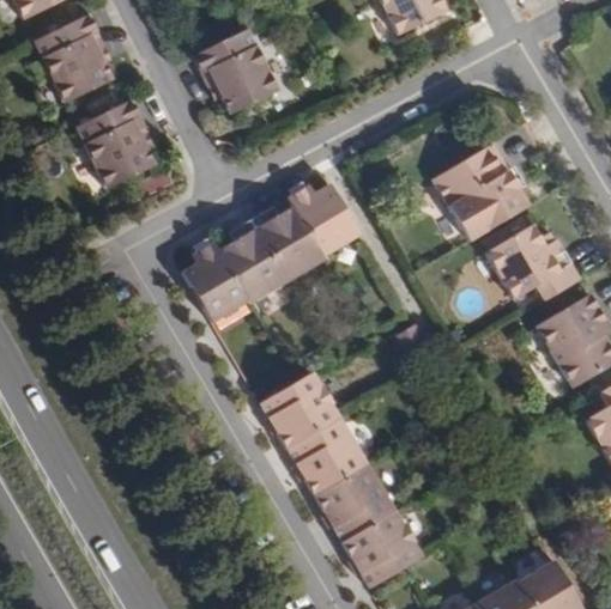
[(16,0),(25,18),(60,0),(16,0)]
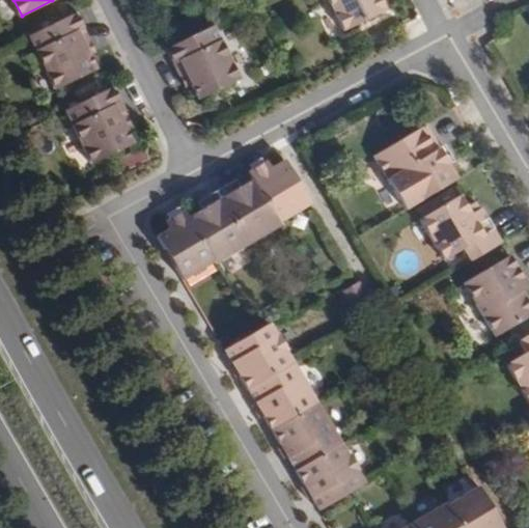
[(330,0),(345,30),(388,9),(384,0),(330,0)]
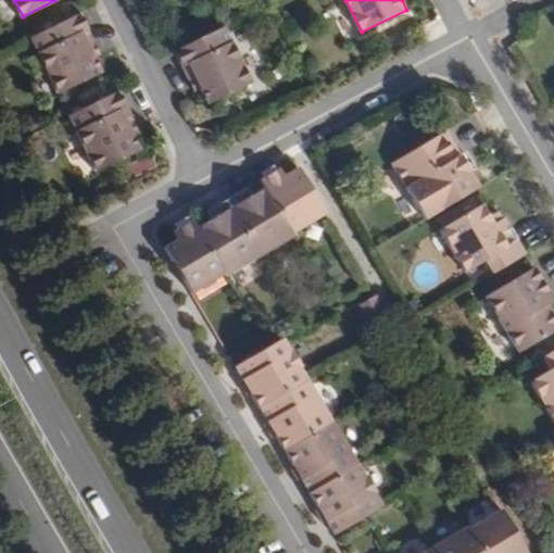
[(92,38),(79,13),(32,37),(61,96),(101,75),(90,53),(85,44),(92,38)]
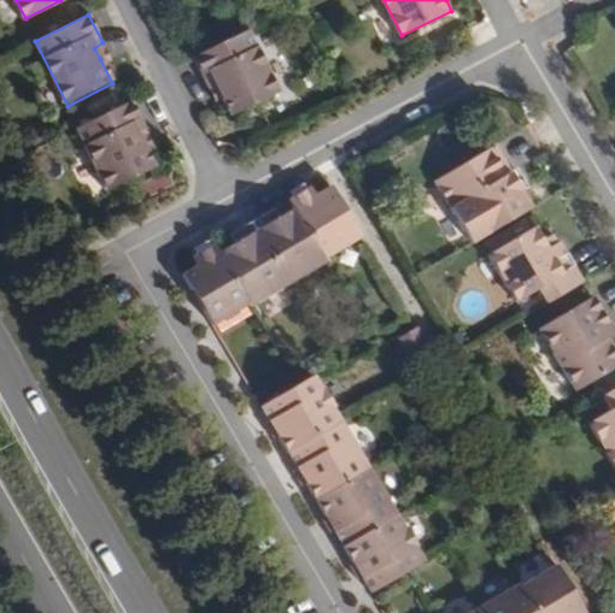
[(281,93),(250,28),(195,56),(209,82),(215,78),(223,96),(233,116),(281,93)]
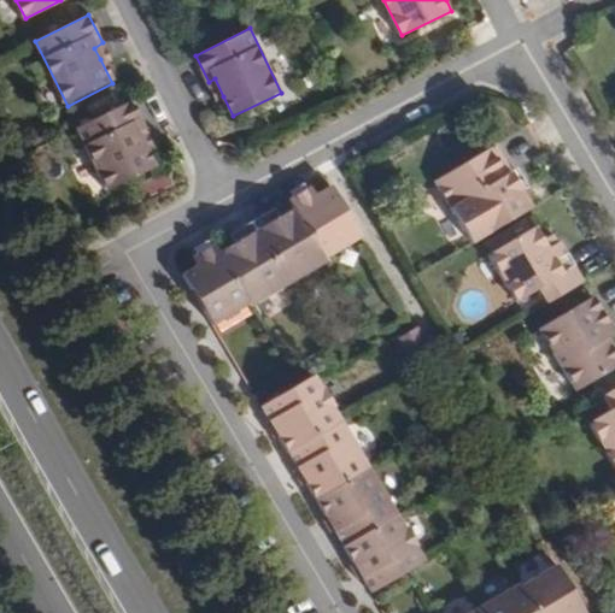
[(109,56),(103,42),(94,48),(100,59),(109,56)]
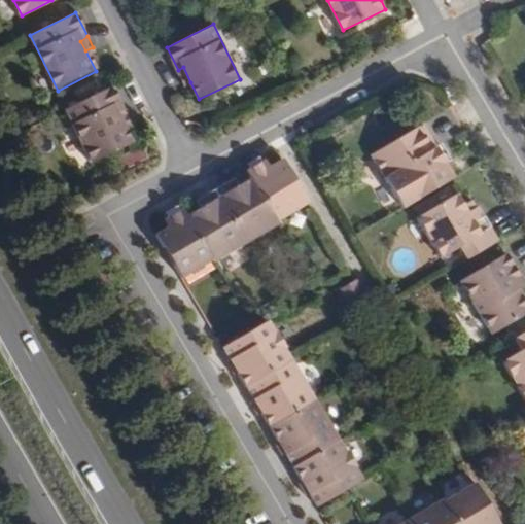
[(183,67),(178,70),(185,84),(190,82),(183,67)]
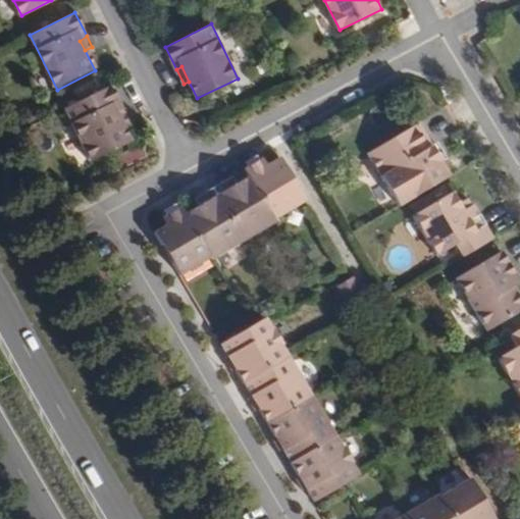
[(122,109),(111,86),(66,107),(92,160),(132,141),(124,126),(117,112),(122,109)]
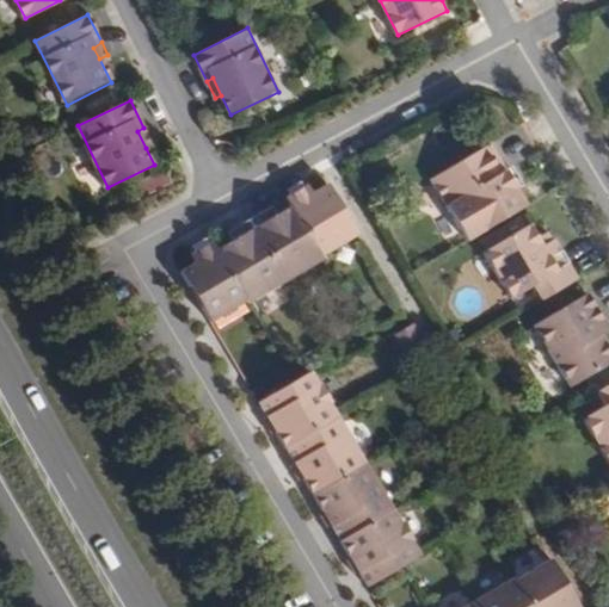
[(153,146),(143,128),(137,131),(146,148),(153,146)]
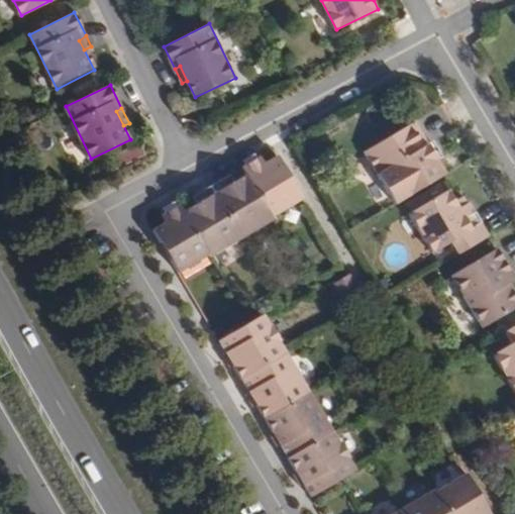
[(429,143),(415,121),(366,151),(397,202),(446,172),(438,159),(431,162),(423,147),(429,143)]
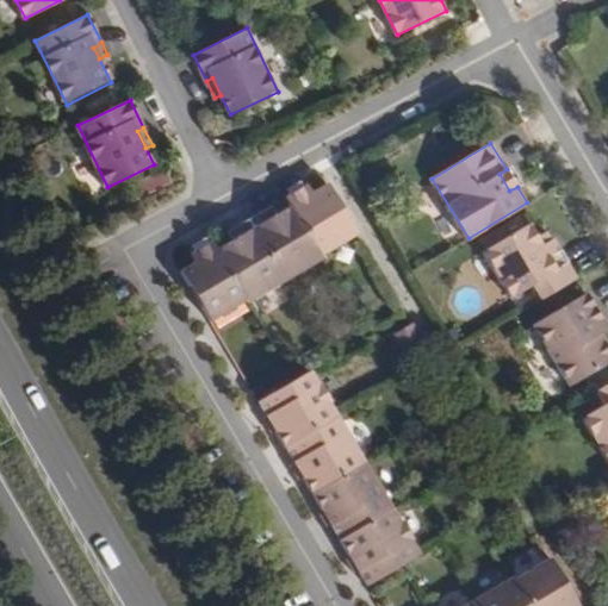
[(517,187),(522,183),(513,166),(507,169),(500,174),(509,191),(517,187)]
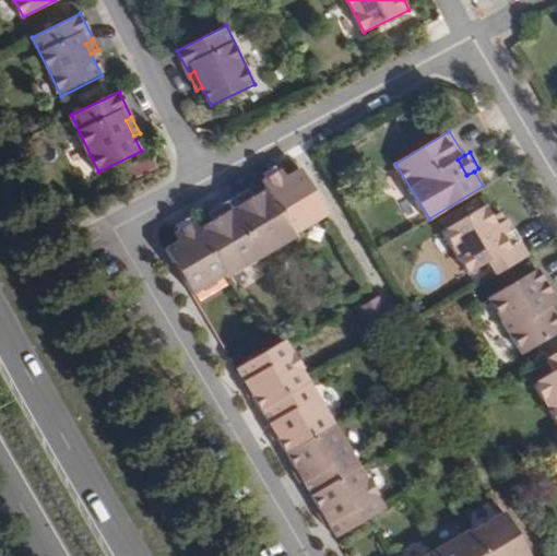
[(268,187),(295,233),(329,213),(301,167),(288,175),(282,178),(277,170),(263,179),(268,187)]
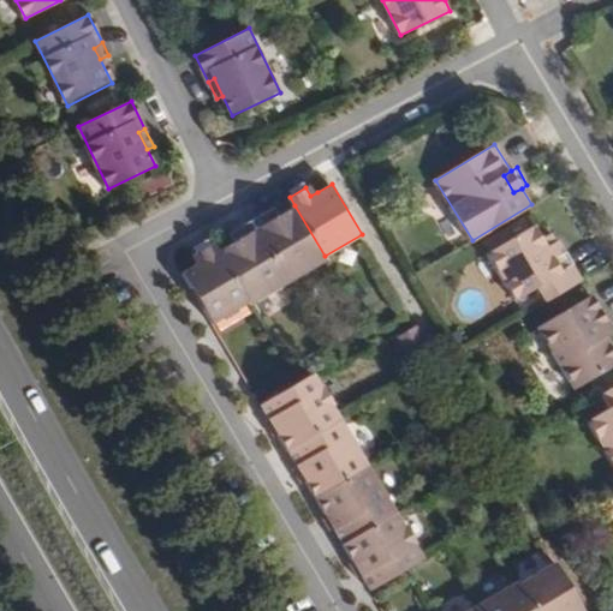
[(313,184),(305,187),(310,196),(317,192),(313,184)]
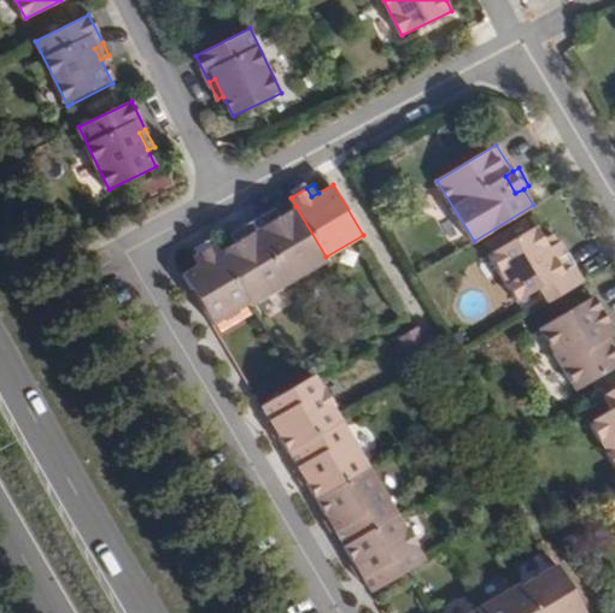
[(269,211),(253,220),(291,283),(328,260),(326,257),(296,206),(281,214),(274,219),(269,211)]
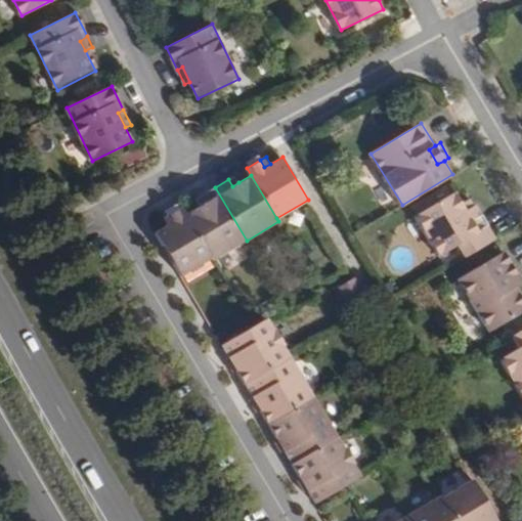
[(238,182),(234,176),(228,179),(232,186),(238,182)]
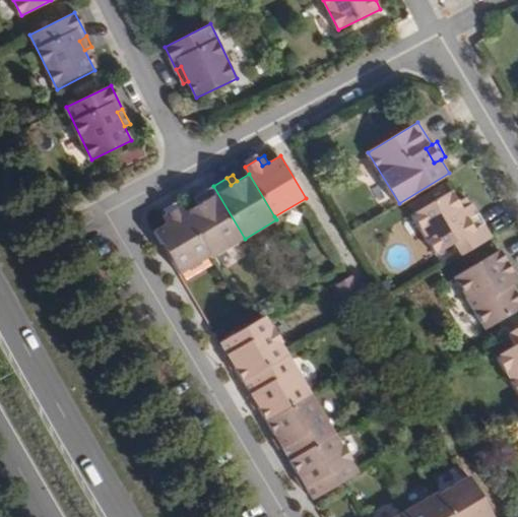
[(186,211),(211,254),(213,257),(245,239),(213,186),(200,193),(204,201),(198,204),(186,211)]
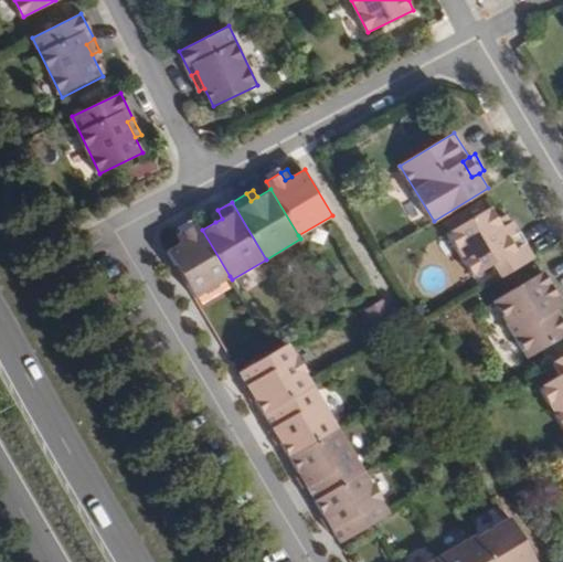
[(499,221),(491,209),(448,234),(474,276),(494,264),(501,277),(534,256),(514,222),(511,224),(503,229),(499,221)]
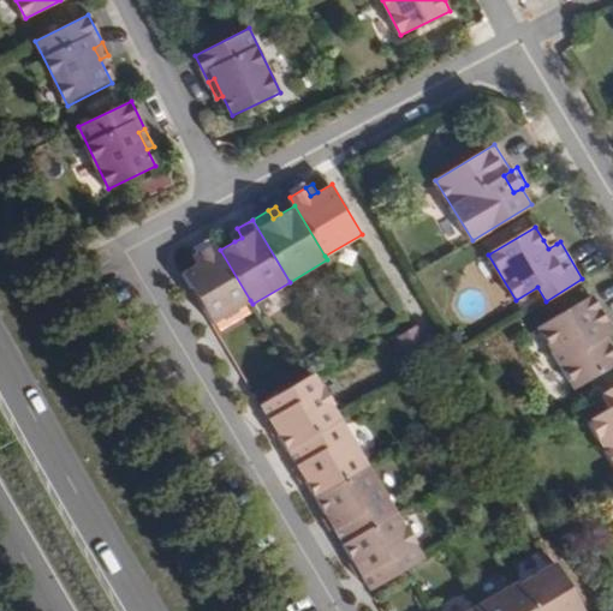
[(242,238),(237,228),(230,233),(234,241),(242,238)]
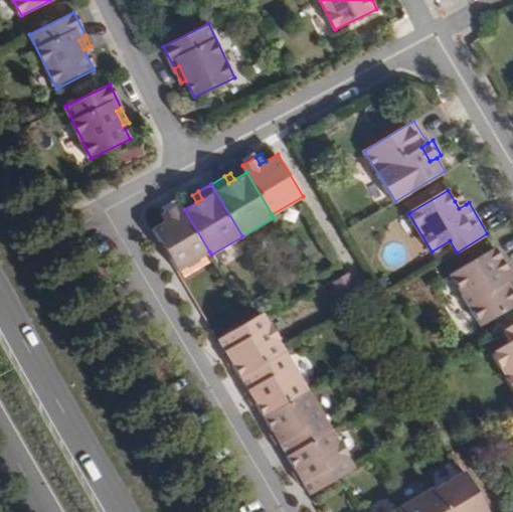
[(466,204),(461,197),(455,201),(459,208),(466,204)]
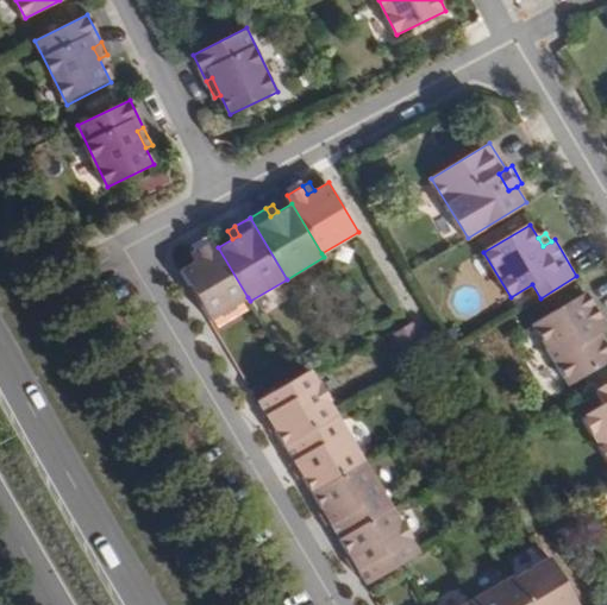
[(212,319),(248,297),(218,247),(213,240),(196,250),(201,258),(195,262),(181,269),(212,319)]
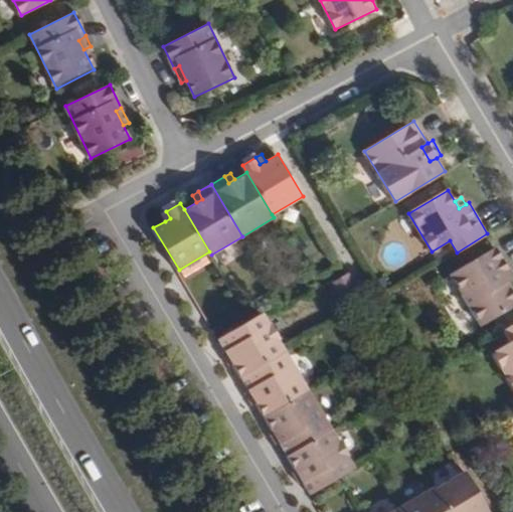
[(170,218),(166,211),(161,214),(165,221),(170,218)]
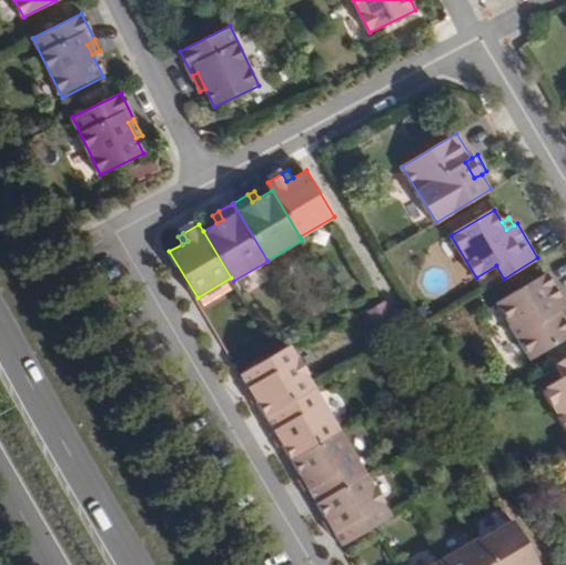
[(563,299),(547,274),(498,303),(533,360),(565,339),(565,322),(559,312),(555,303),(563,299)]
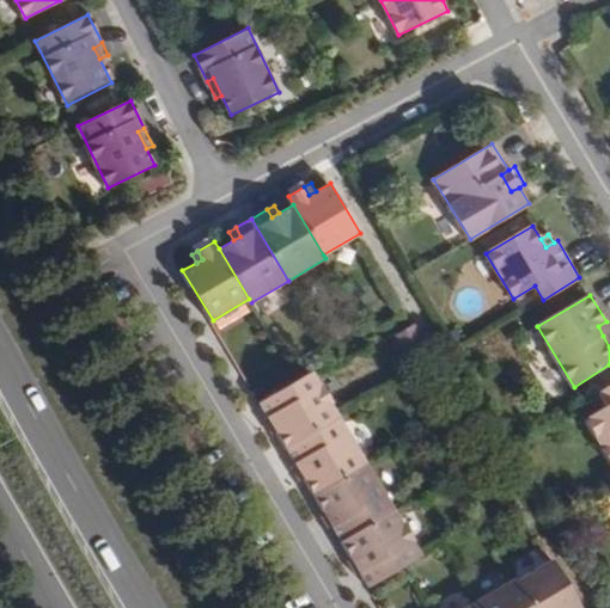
[(609,325),(607,321),(598,326),(603,336),(609,331),(609,325)]
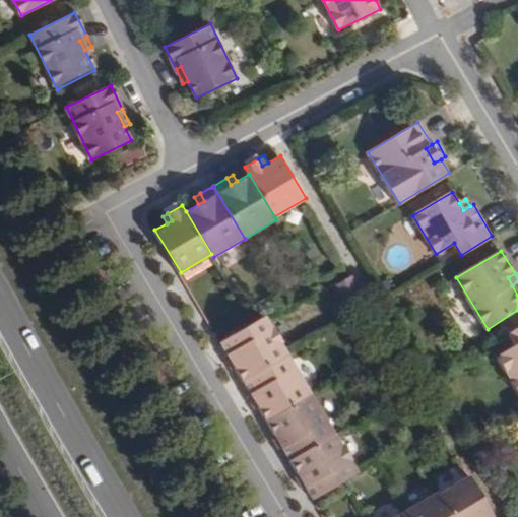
[(361,291),(351,274),(337,283),(346,299),(361,291)]
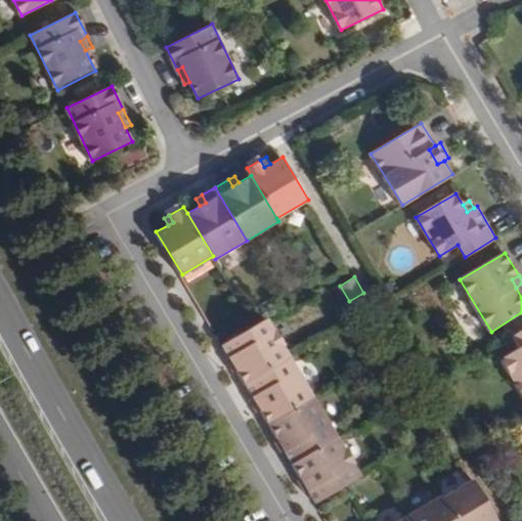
[(222,343),(246,383),(290,356),(266,316),(222,343)]
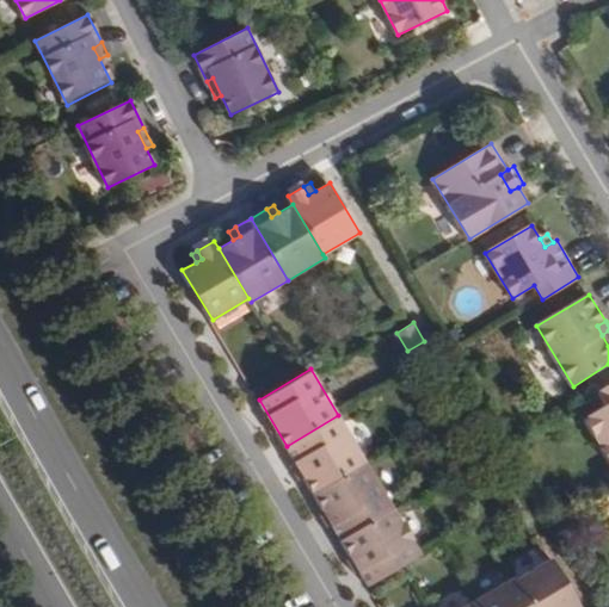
[(608,383),(597,391),(606,406),(584,419),(608,460),(608,383)]
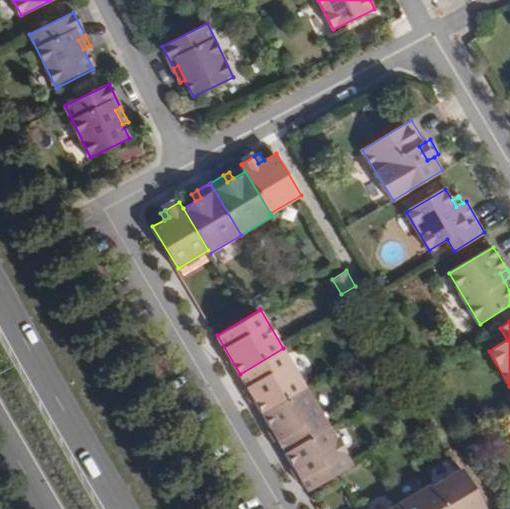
[(240,374),(263,412),(306,387),(283,348),(240,374)]
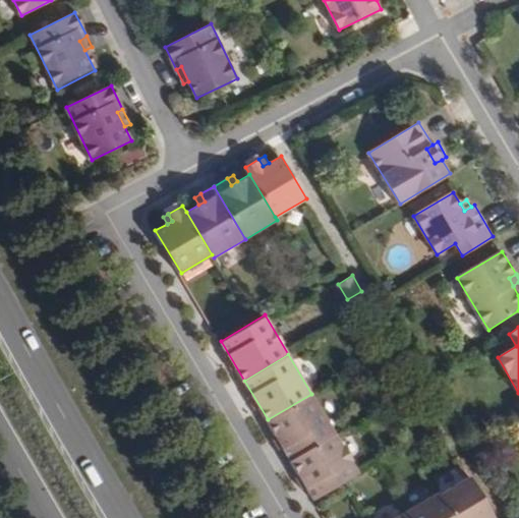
[(268,419),(291,459),(336,433),(311,394),(268,419)]
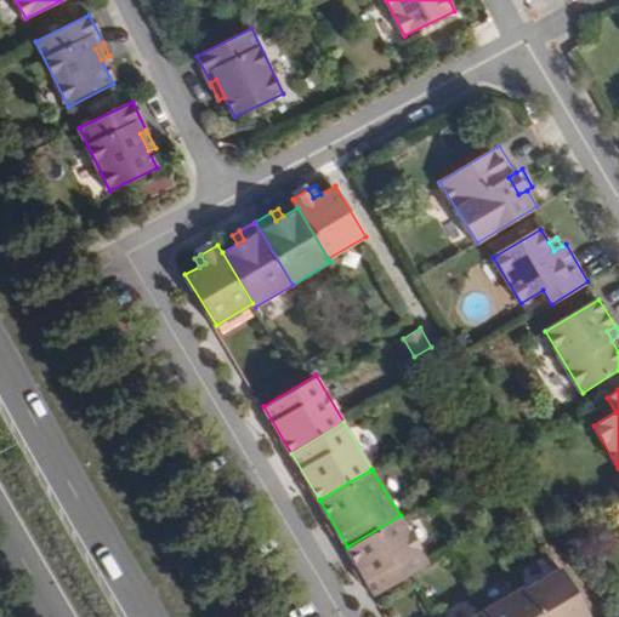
[(429,563),(401,515),(347,547),(375,594),(429,563)]
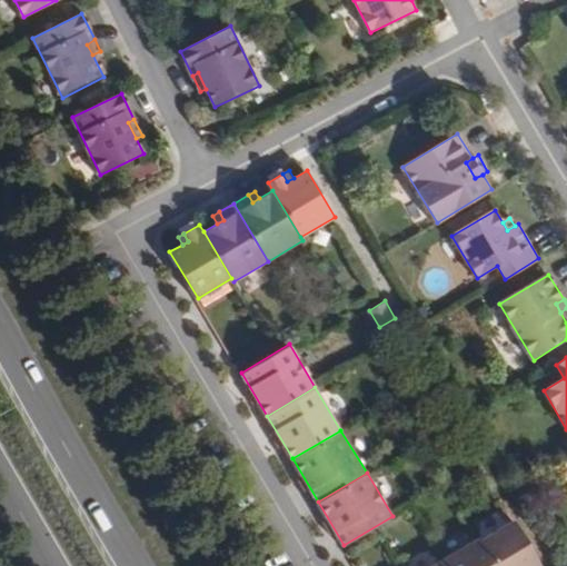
[(543,565),(516,520),(481,542),(496,565),(543,565)]
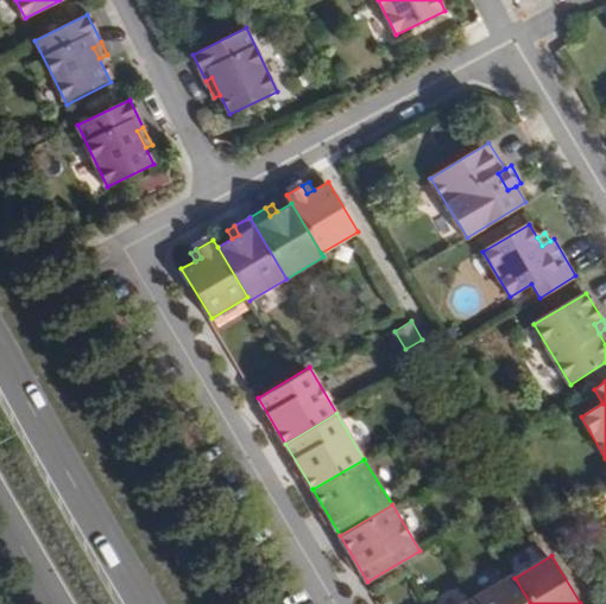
[(530,603),(515,578),(512,574),(475,596),(479,603),(530,603)]
